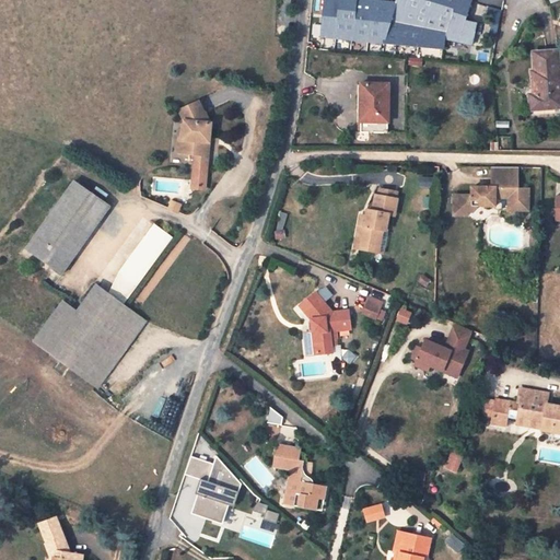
[(325,50),(326,38),(322,37),(325,0),(321,0),(316,49),(317,49),(325,50)]
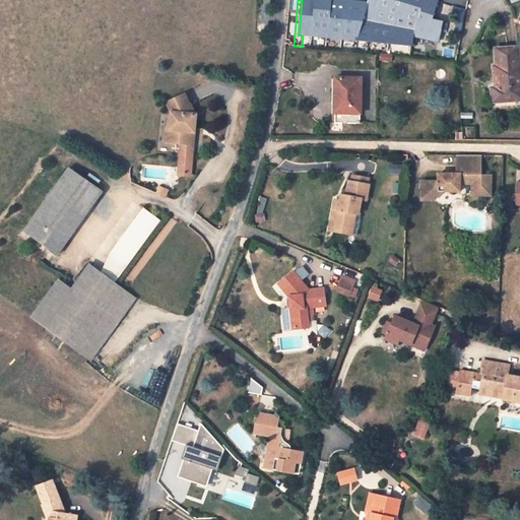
[(302,0),(299,35),(303,36),(411,46),(413,37),(436,42),(438,42),(442,21),(432,19),(435,12),(438,0),(369,0),(368,2),(344,0),(302,0)]
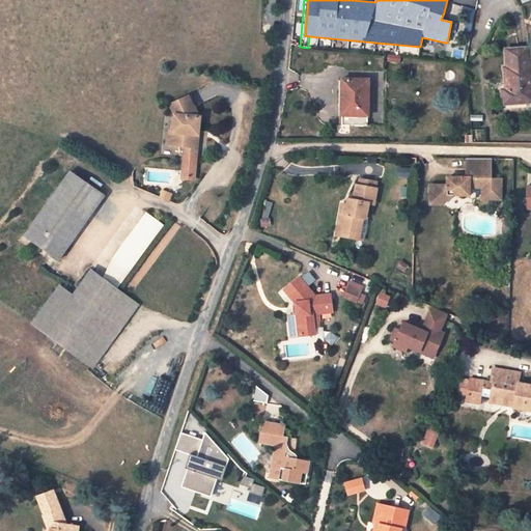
[(453,15),(444,12),(441,20),(451,22),(453,15)]
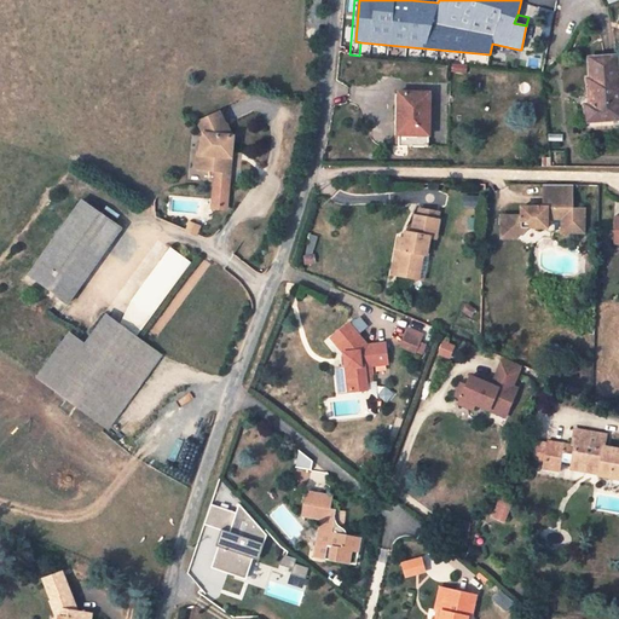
[(536,53),(542,29),(526,25),(521,50),(536,53)]
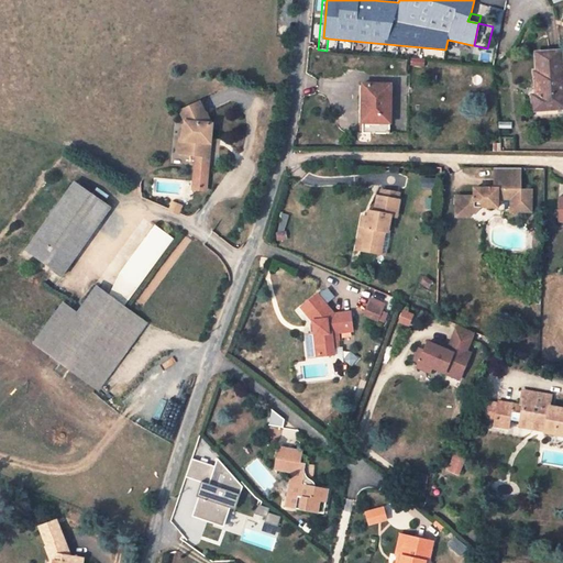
[(472,45),(448,40),(445,50),(471,53),(472,45)]
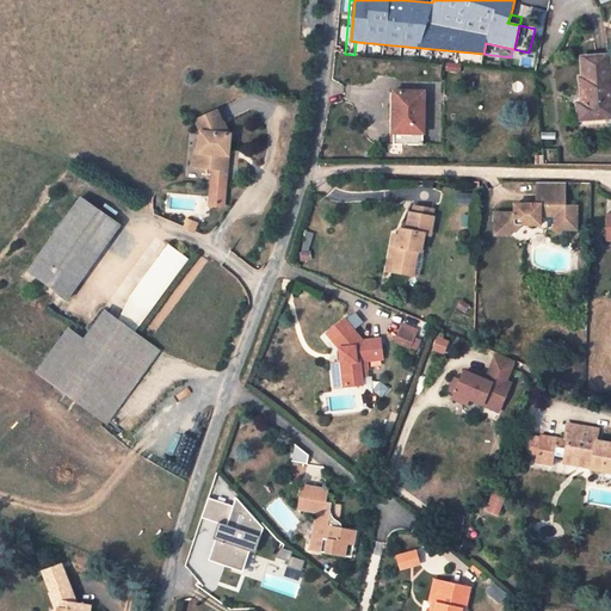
[(579,121),(610,118),(608,102),(610,100),(610,79),(610,76),(609,56),(582,59),(584,78),(580,79),(582,104),(578,104),(579,121)]
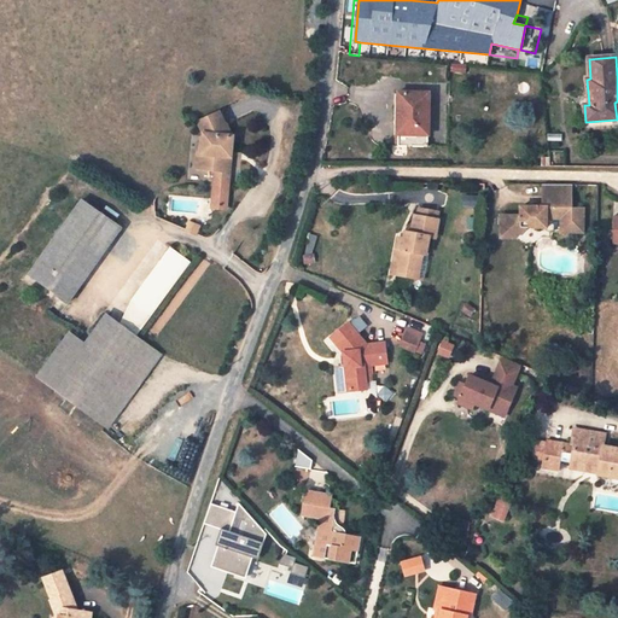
[(398,92),(398,146),(429,147),(429,93),(398,92)]
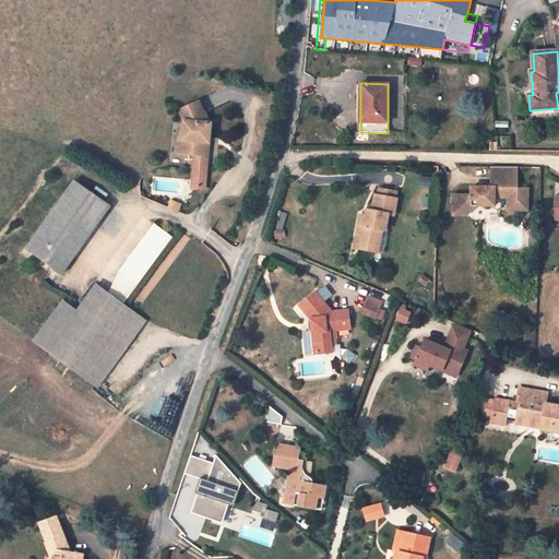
[(198,154),(210,155),(212,123),(210,123),(205,113),(203,113),(198,102),(179,110),(185,121),(182,140),(187,140),(186,153),(198,154)]
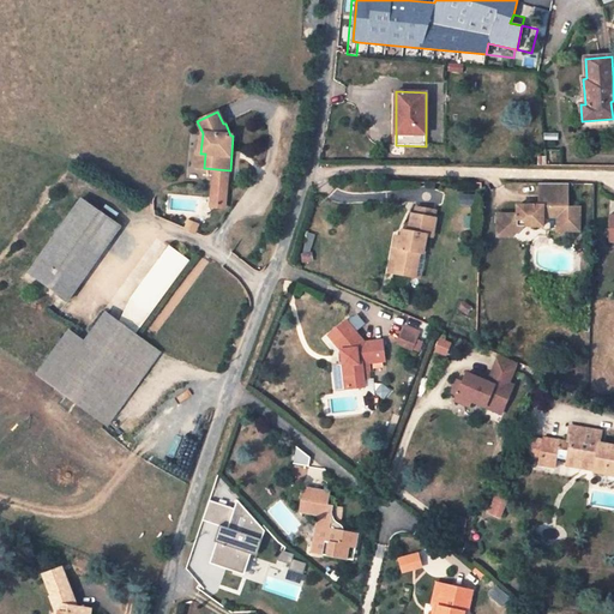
[(196,167),(204,168),(205,154),(200,154),(197,152),(196,167)]
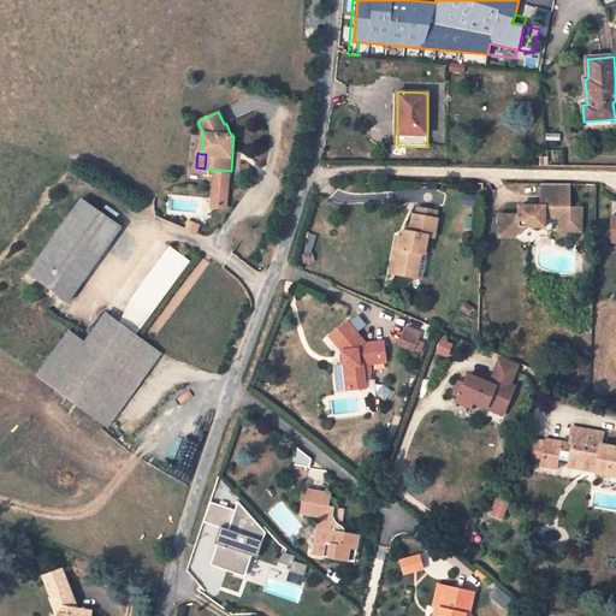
[(214,207),(227,208),(231,171),(218,170),(214,207)]
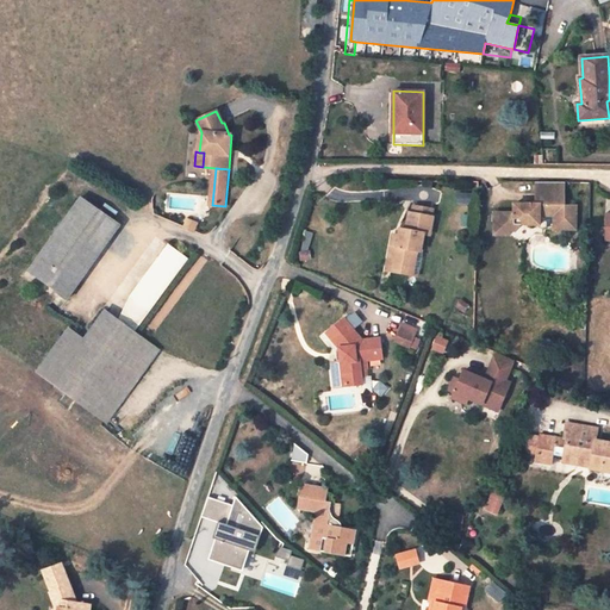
[(565,184),(536,182),(536,193),(565,193),(565,184)]
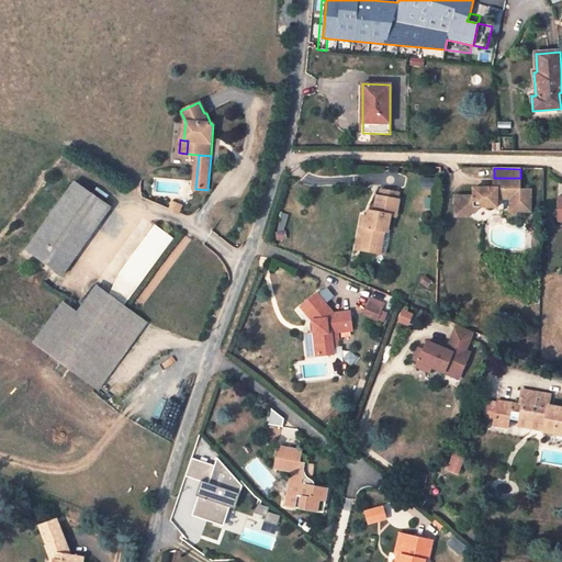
[(520,178),(494,178),(494,189),(492,189),(492,192),(487,192),(487,189),(473,189),(473,197),(456,197),(456,216),(470,217),(479,208),(485,208),(497,208),(497,199),(510,199),(510,212),(530,212),(530,190),(520,190),(520,178)]
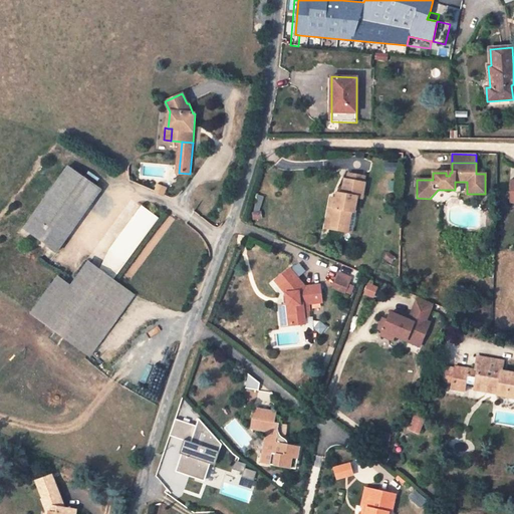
[(68,168),(59,181),(91,203),(101,191),(68,168)]
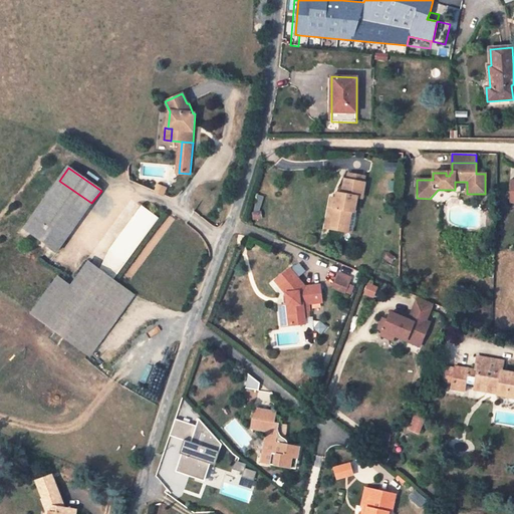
[(348,174),(347,180),(363,183),(364,177),(348,174)]
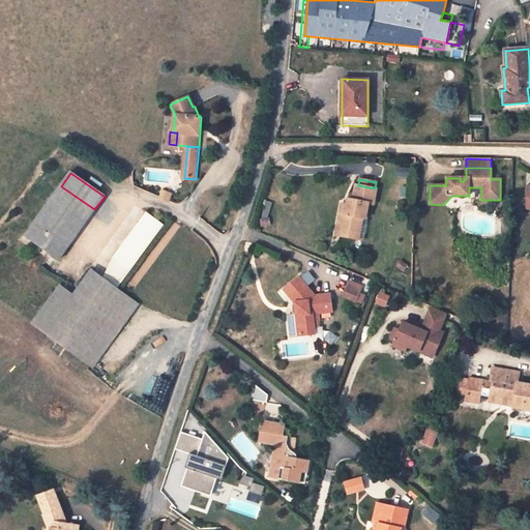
[(369,204),(373,205),(377,188),(375,188),(358,185),(355,185),(353,200),(348,200),(347,205),(347,206),(349,207),(348,214),(340,213),(337,225),(341,226),(340,236),(354,239),(357,217),(363,218),(365,219),(369,204)]
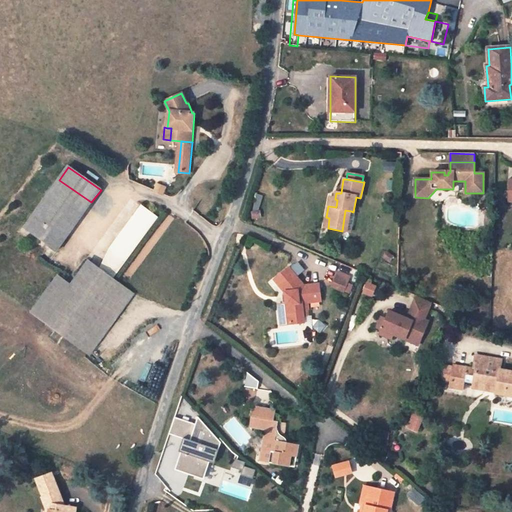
[(91,202),(59,180),(34,215),(66,238),(91,202)]
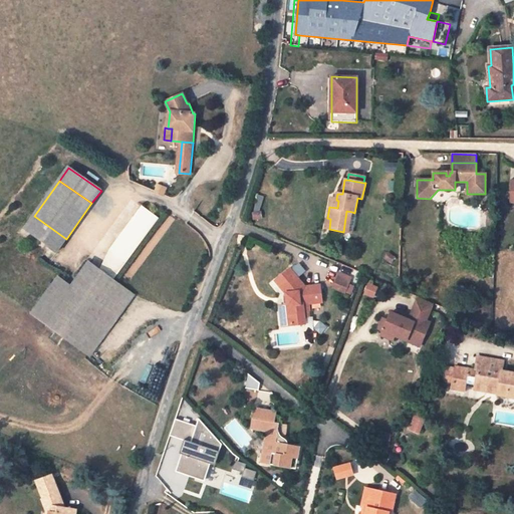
[(438,190),(430,199),(436,199),(444,190),(438,190)]
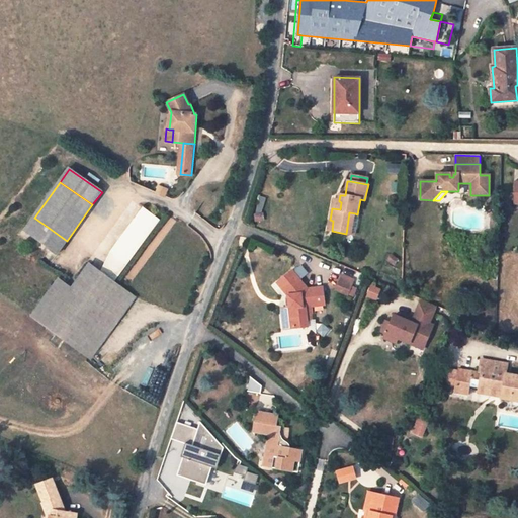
[(334,199),(332,208),(340,209),(341,202),(339,201),(339,200),(334,199)]
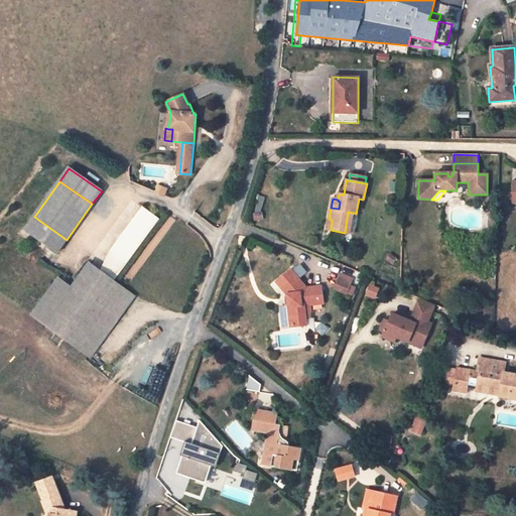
[(158,221),(142,209),(96,270),(112,282),(158,221)]
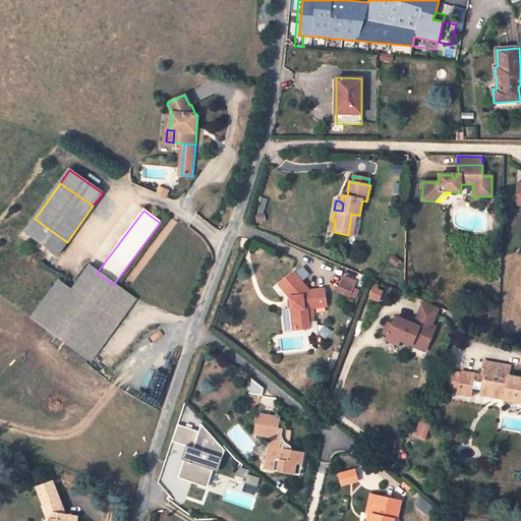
[(353,236),(357,215),(351,214),(348,235),(353,236)]
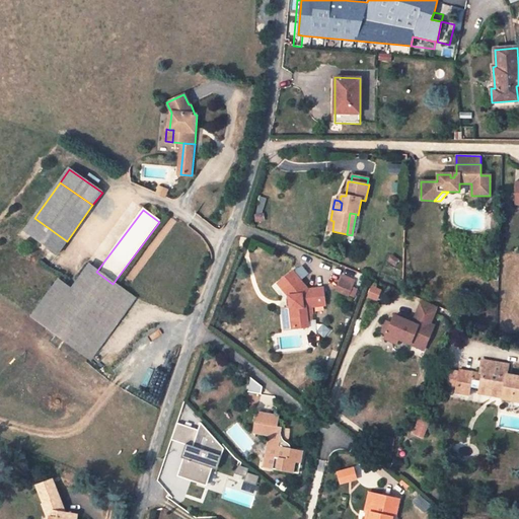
[(58,254),(67,241),(34,218),(24,231),(58,254)]
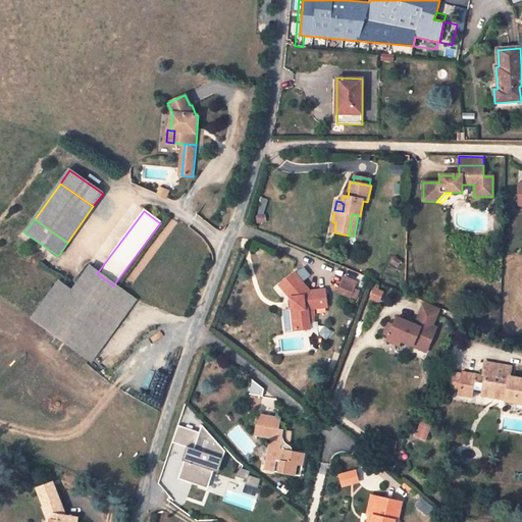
[(58,281),(31,319),(89,363),(135,302),(113,285),(97,273),(90,267),(71,292),(58,281)]
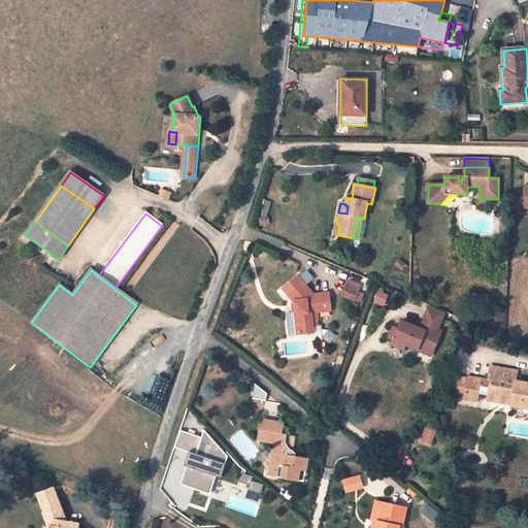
[(307,270),(299,277),(305,285),(314,277),(307,270)]
